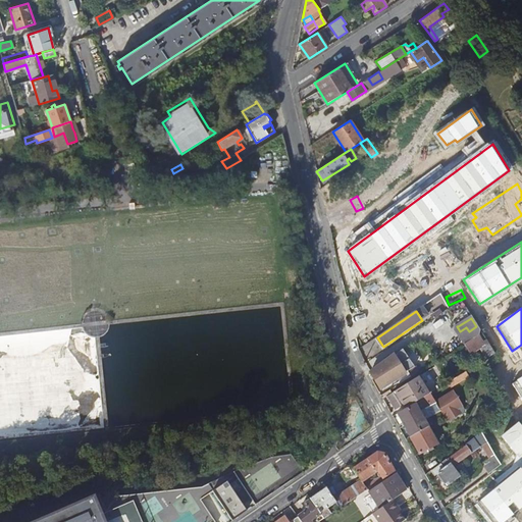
[(404,362),(408,370),(416,366),(411,358),(404,362)]
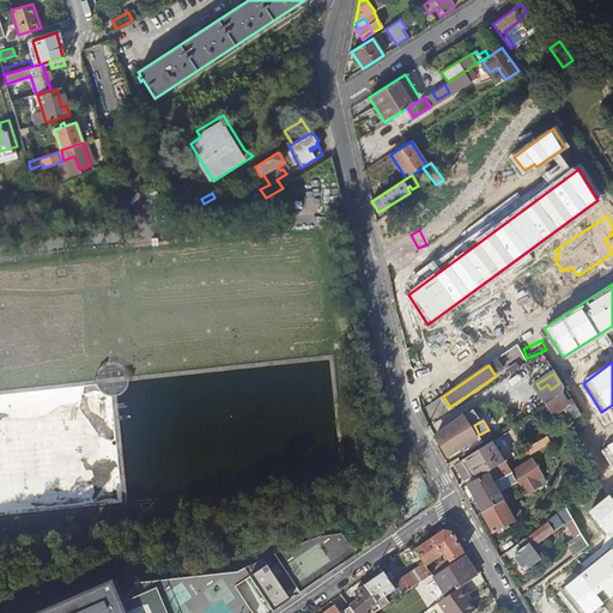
[(436,438),(439,444),(467,428),(462,422),(436,438)]
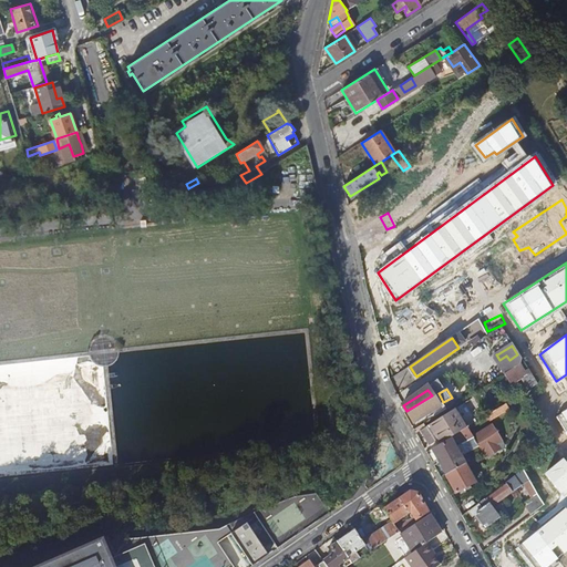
[(432,395),(406,411),(408,413),(406,413),(412,423),(439,406),(433,397),(432,395)]
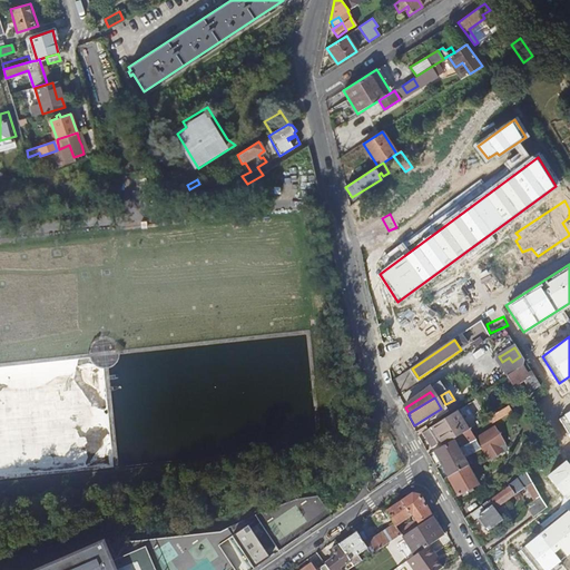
[(511,413),(508,408),(489,419),(492,424),(511,413)]
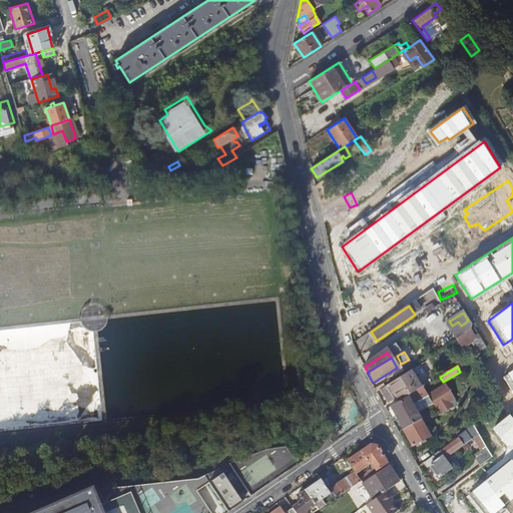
[(512,369),(503,376),(512,391),(512,369)]
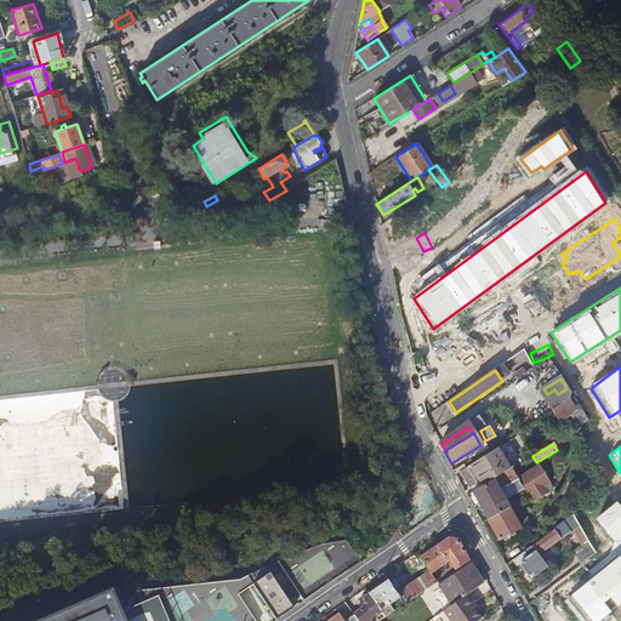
[(508,472),(495,451),(459,474),(468,490),(479,484),(482,488),(508,472)]
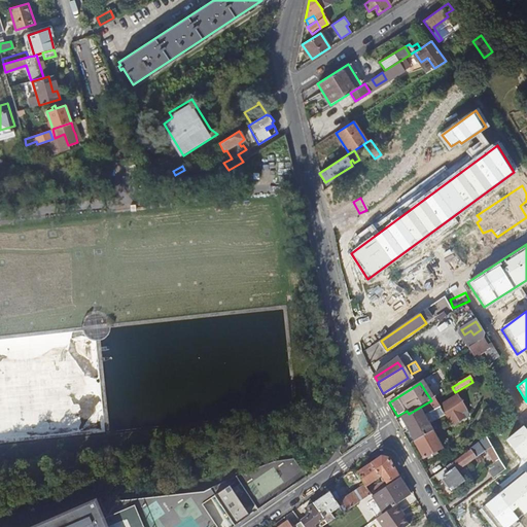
[(438,408),(448,422),(451,421),(454,425),(463,420),(462,418),(464,417),(462,414),(466,411),(457,396),(438,408)]
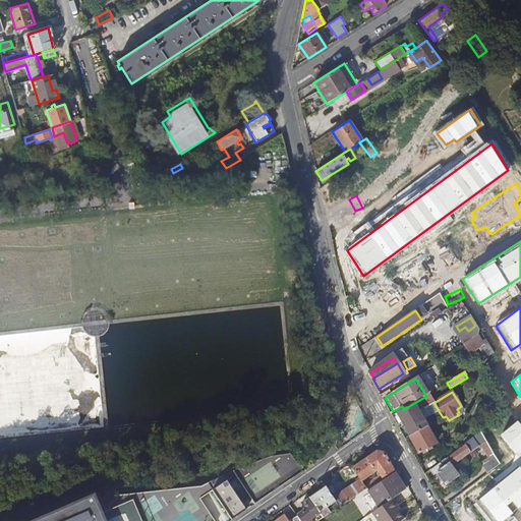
[(396,414),(409,438),(426,427),(420,417),(422,416),(424,419),(428,416),(426,413),(430,411),(427,404),(416,410),(413,404),(396,414)]
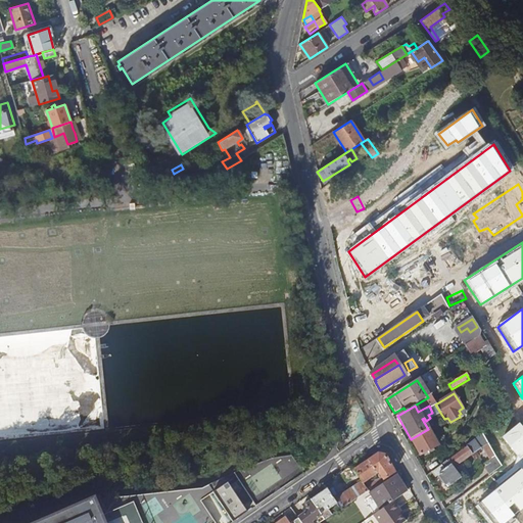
[(522,432),(519,428),(506,442),(520,458),(522,456),(522,432)]
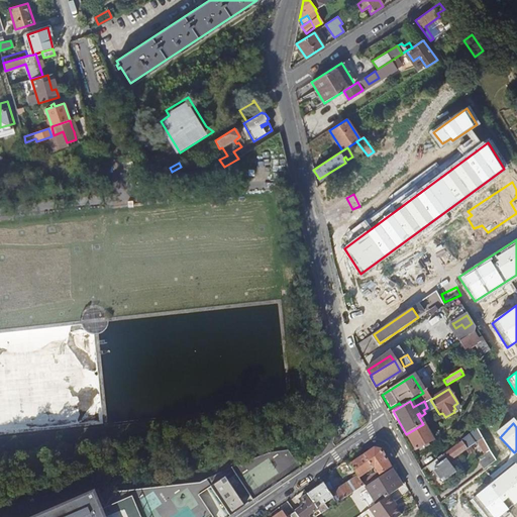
[(423,424),(406,434),(415,451),(433,441),(423,424)]
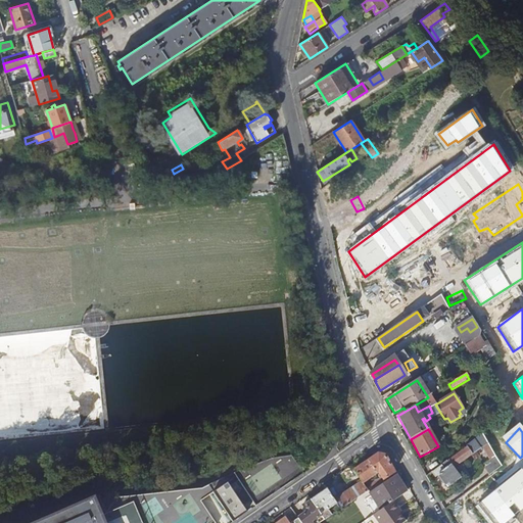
[(503,467),(496,458),(482,434),(465,446),(466,448),(442,467),(444,470),(438,475),(446,486),(446,485),(448,487),(460,479),(453,469),(482,446),(490,460),(483,465),(490,475),(503,467)]
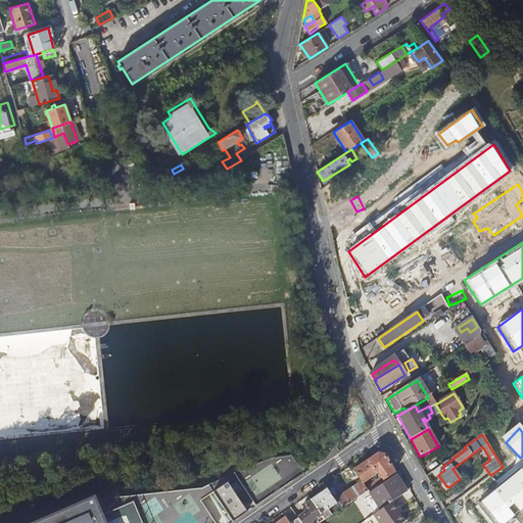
[(383,482),(395,475),(385,457),(378,455),(368,462),(353,472),(360,481),(363,484),(376,475),(378,474),(383,482)]
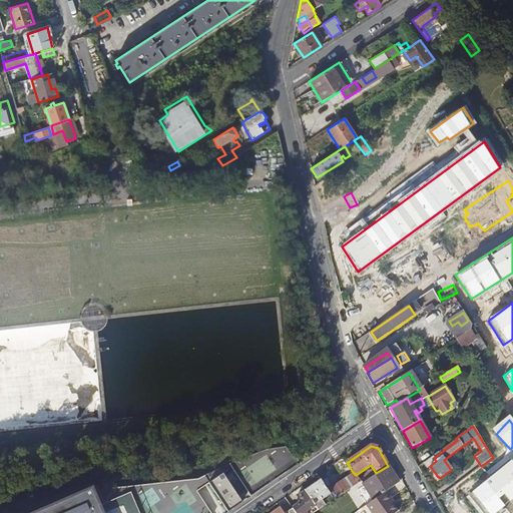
[(512,460),(469,495),(483,512),(493,512),(512,497),(512,460)]
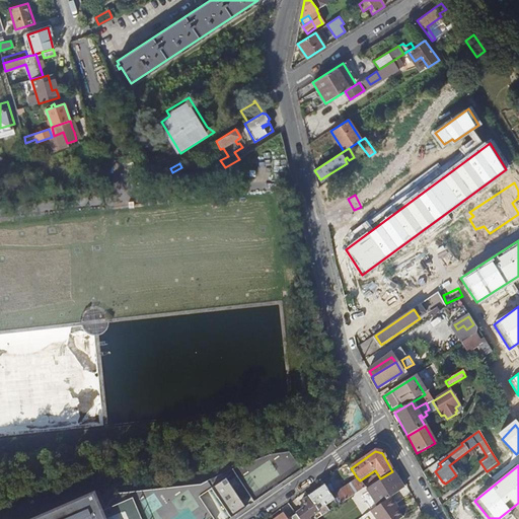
[(390,499),(403,490),(393,473),(367,490),(378,507),(390,499)]
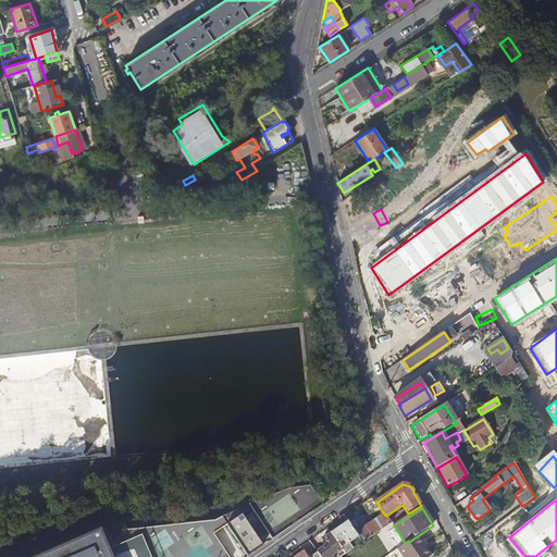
[(362,544),(392,524),(386,516),(383,512),(380,515),(381,517),(356,534),(358,537),(362,544)]
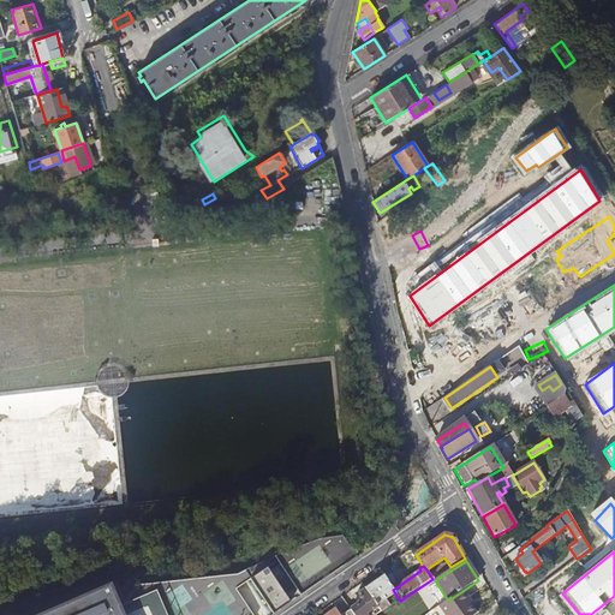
[(266,568),(252,578),(274,611),(288,601),(266,568)]
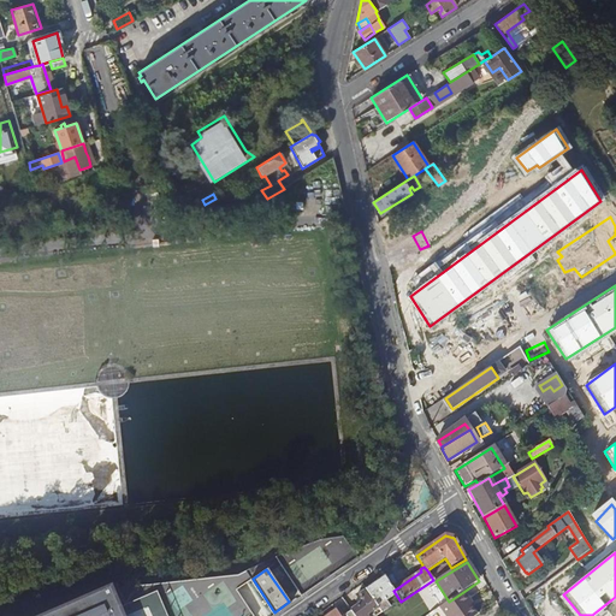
[(384,578),(366,591),(378,608),(381,614),(390,609),(386,602),(396,594),(394,591),(384,578)]
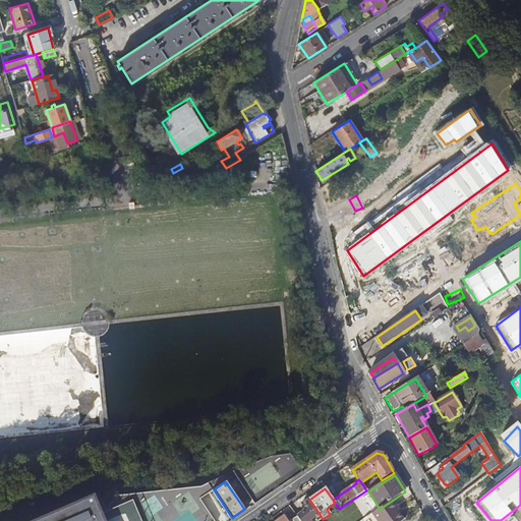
[(99,490),(27,520),(142,520),(134,503),(106,515),(99,490)]
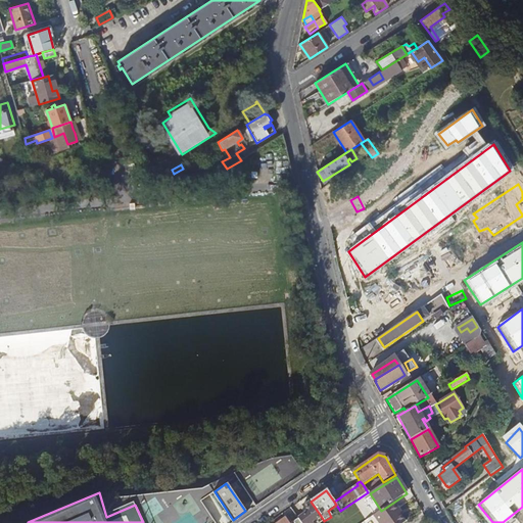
[(297,519),(300,522),(311,522),(321,516),(311,502),(303,507),(307,513),(297,519)]
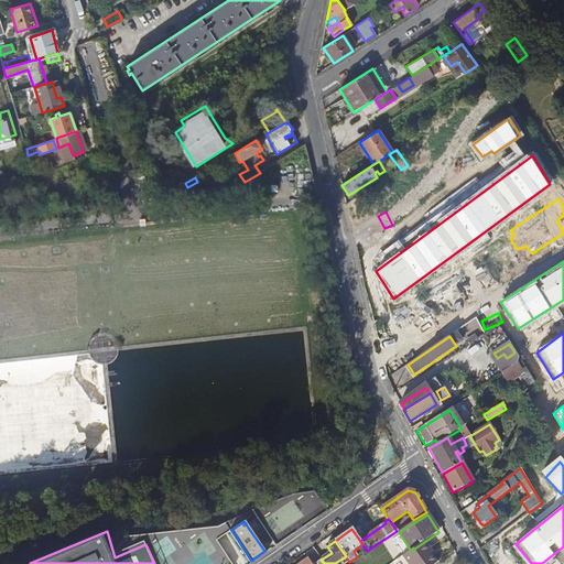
[(435,563),(429,554),(431,552),(424,542),(411,551),(401,559),(404,563),(435,563)]
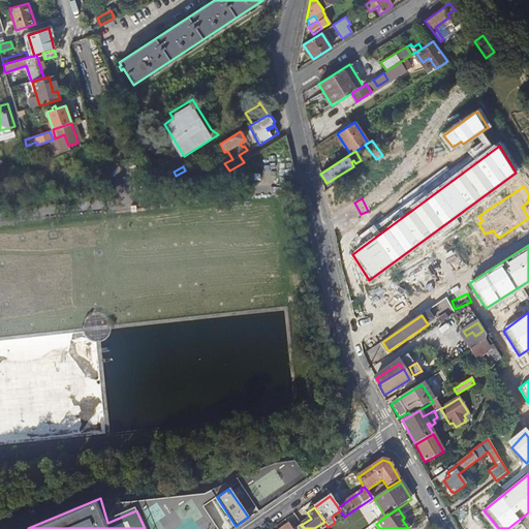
[(408,528),(409,528),(411,528),(404,518),(402,520),(408,528)]
